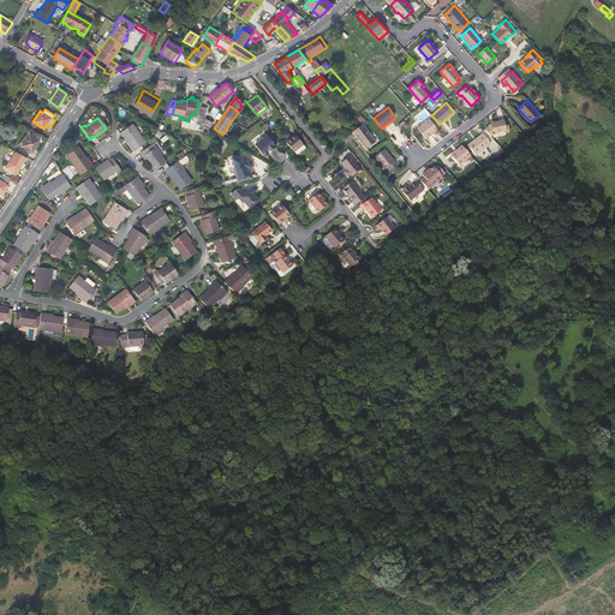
[(437,127),(430,118),(418,127),(425,137),(437,127)]
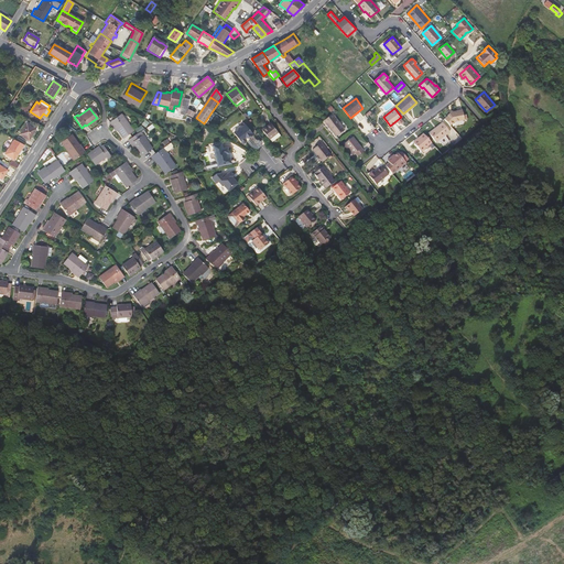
[(455,121),(464,120),(463,110),(453,111),(453,112),(451,112),(448,115),(448,116),(444,119),(449,125),(455,121)]
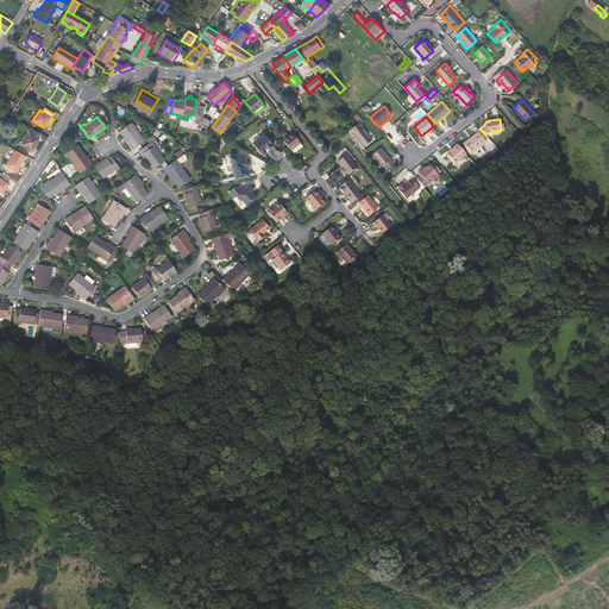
[(120,135),(121,133),(126,139),(132,149),(143,140),(130,123),(118,131),(120,135)]
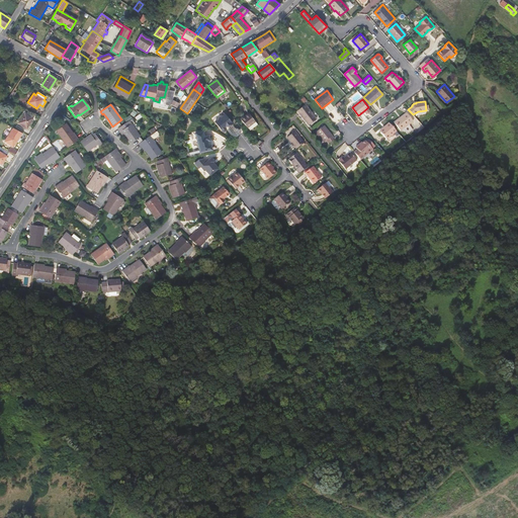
[(296,110),(309,124),(316,118),(305,104),(304,104),(297,109),(296,110)]
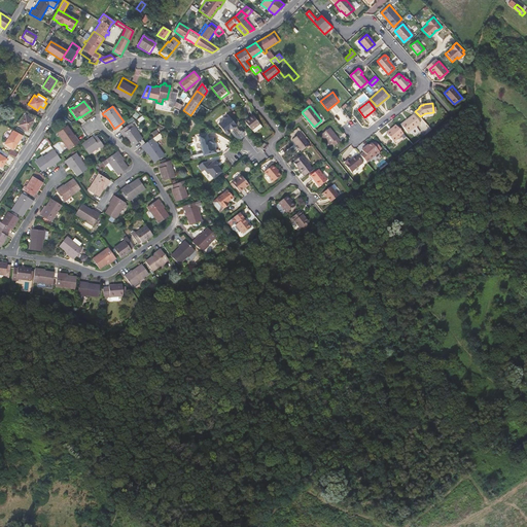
[(401,125),(408,133),(420,124),(414,114),(401,125)]
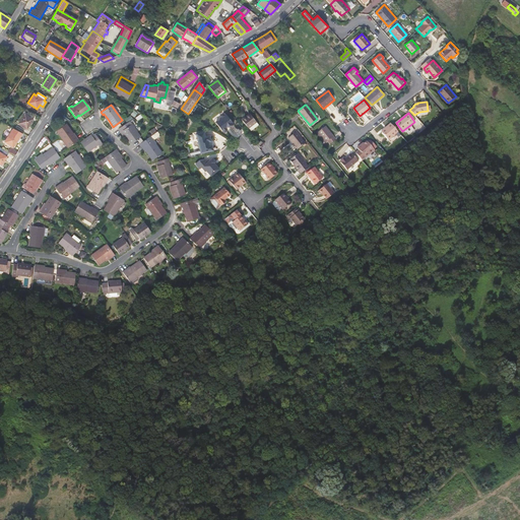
[(26,129),(33,120),(24,114),(18,124),(26,129)]
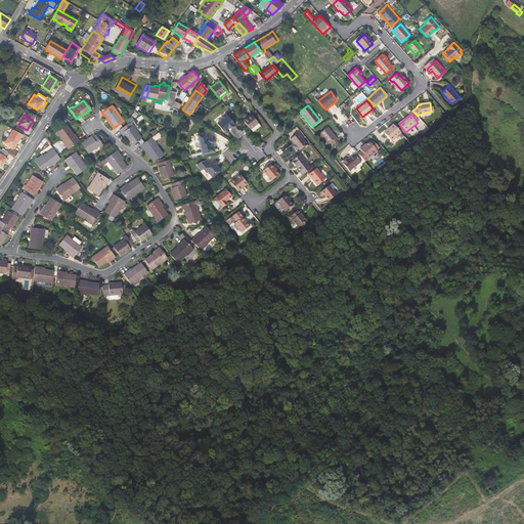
[(252,115),(244,121),(249,129),(258,123),(252,115)]
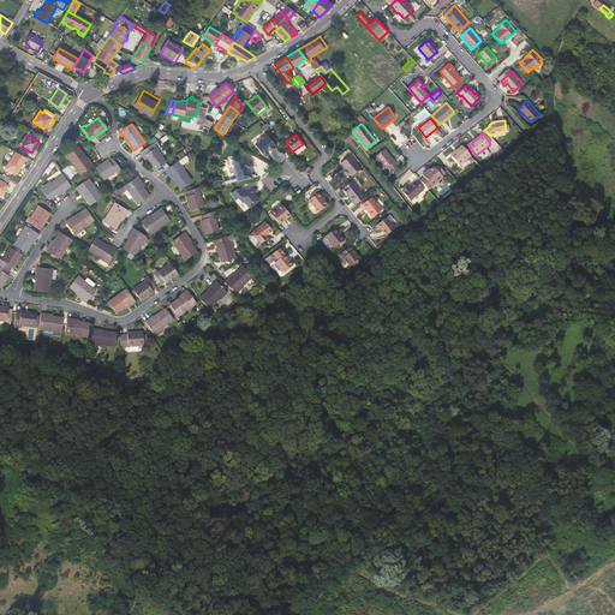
[(275,147),(267,136),(255,145),(263,156),(275,147)]
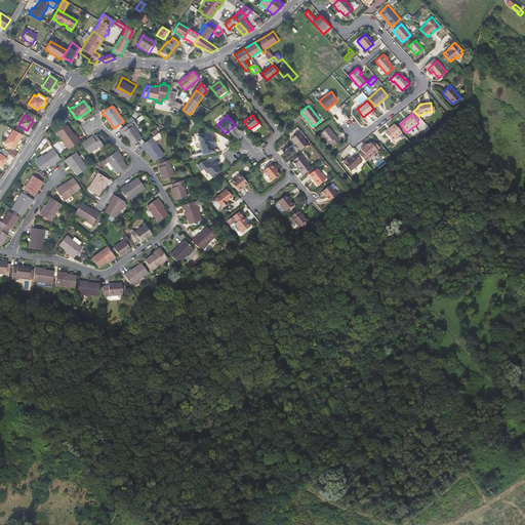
[(131,146),(140,138),(129,122),(119,130),(121,133),(122,132),(125,136),(131,146)]
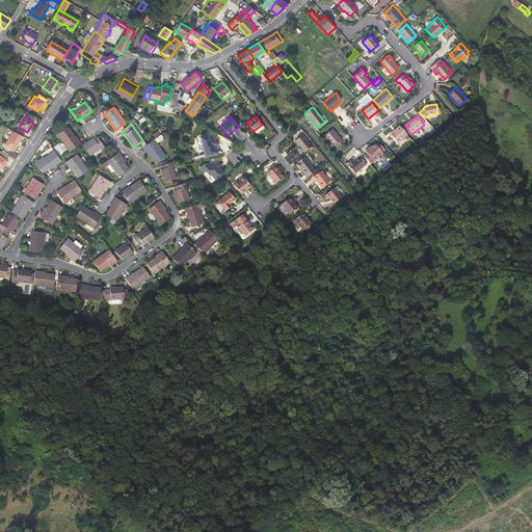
[(391,134),(398,142),(407,134),(400,126),(391,134)]
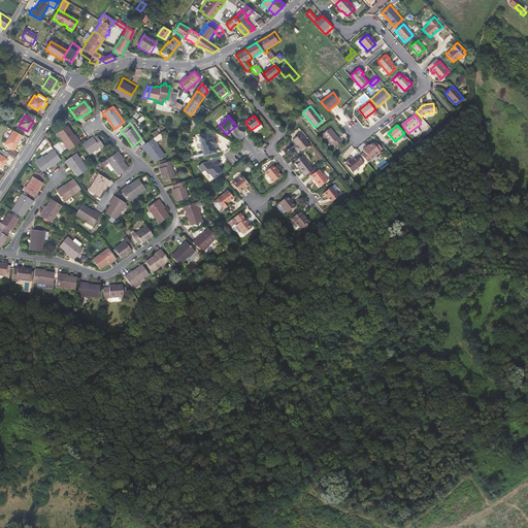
[(78,142),(75,137),(74,137),(66,126),(57,133),(63,142),(62,143),(67,151),(78,142)]
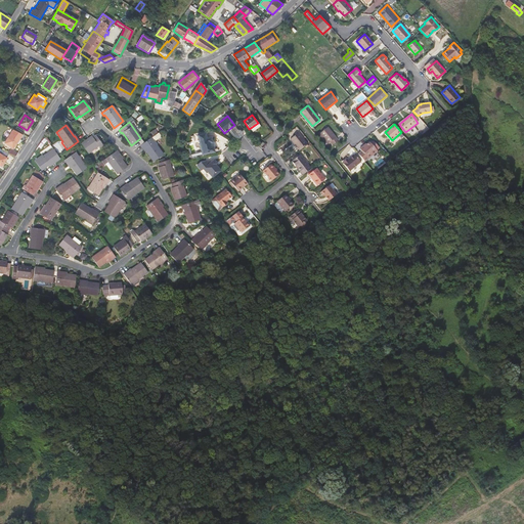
[(332,145),(338,140),(331,132),(330,133),(326,128),(318,134),(326,144),(330,142),(332,145)]
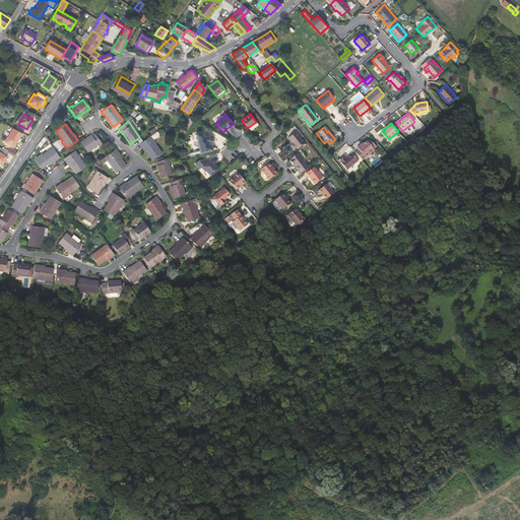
[(295,128),(285,133),(288,136),(297,131),(295,128)]
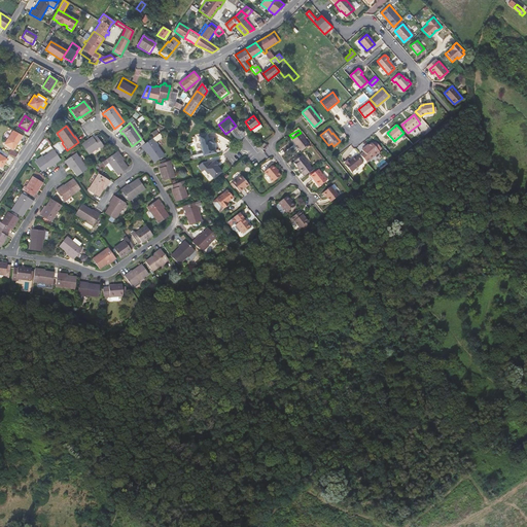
[(11,134),(4,144),(13,149),(20,140),(11,134)]
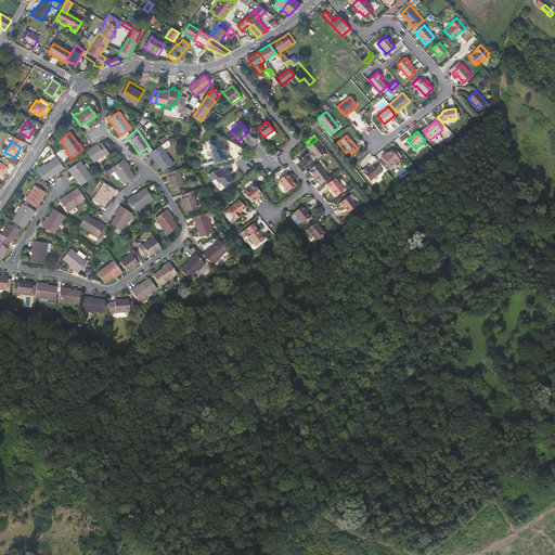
[(318,159),(326,153),(315,141),(308,147),(318,159)]
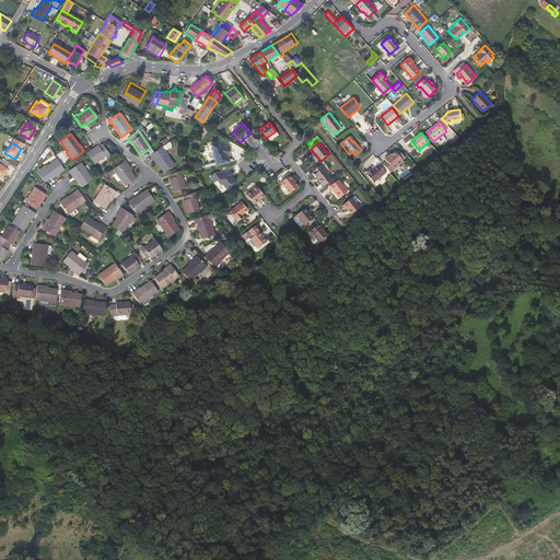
[(85,153),(92,163),(104,155),(105,158),(108,154),(101,144),(97,147),(97,146),(85,153)]
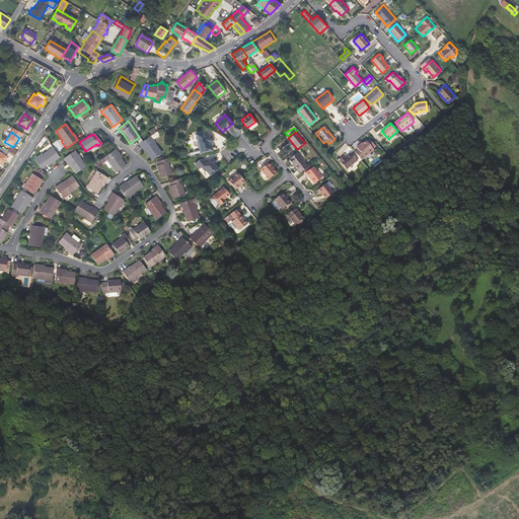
[(154,144),(155,143),(150,135),(139,143),(143,149),(144,148),(152,159),(161,153),(154,144)]
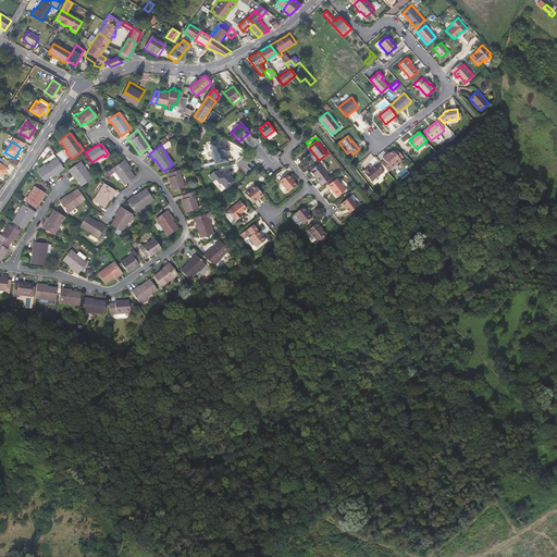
[(215,147),(203,149),(207,164),(226,160),(223,146),(215,147)]
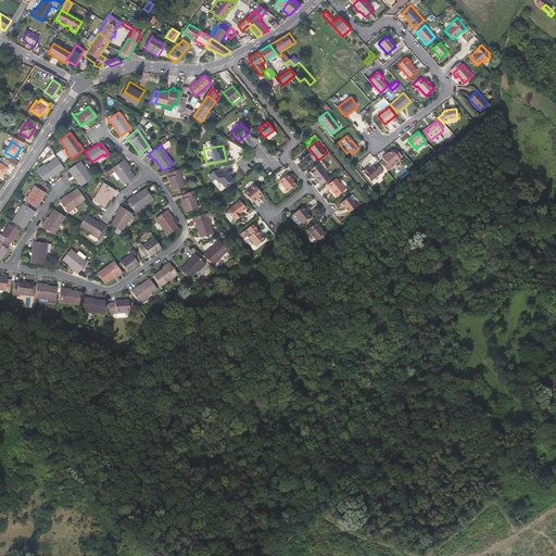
[(405,154),(399,147),(393,151),(400,159),(405,154)]
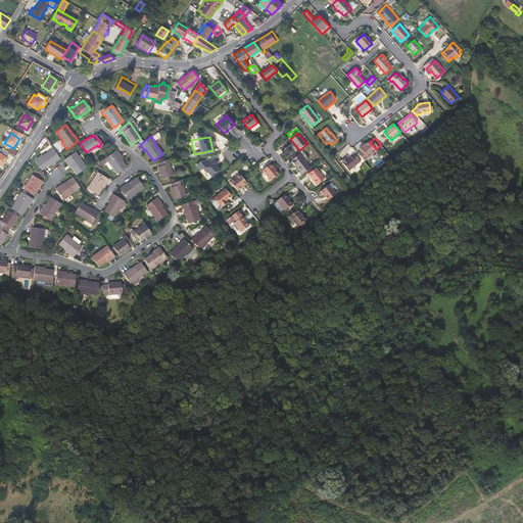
[(370,142),(369,141),(360,149),(362,151),(358,154),(364,161),(377,150),(376,149),(370,142)]
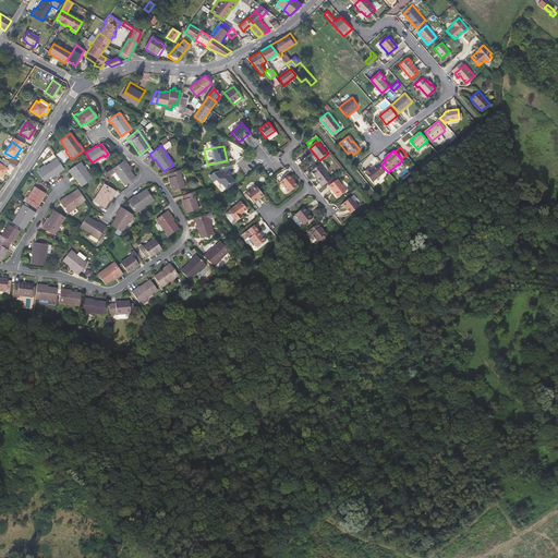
[(55,159),(44,167),(43,165),(39,167),(47,178),(50,176),(51,177),(62,168),(60,166),(55,159)]
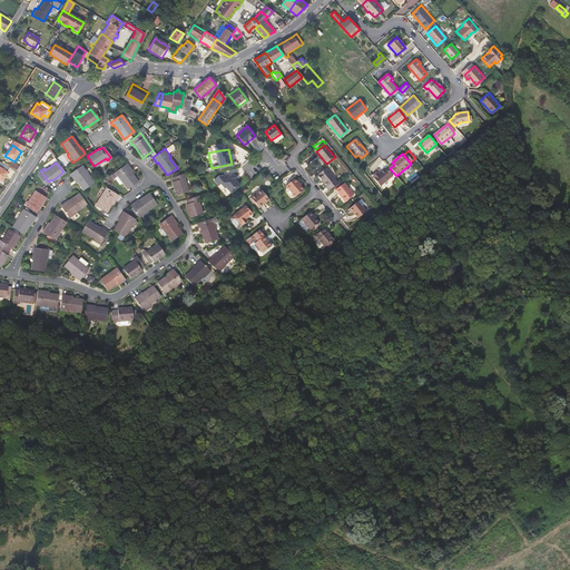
[(112,178),(116,175),(126,189),(136,182),(129,173),(126,168),(128,167),(126,164),(111,174),(110,175),(112,178)]
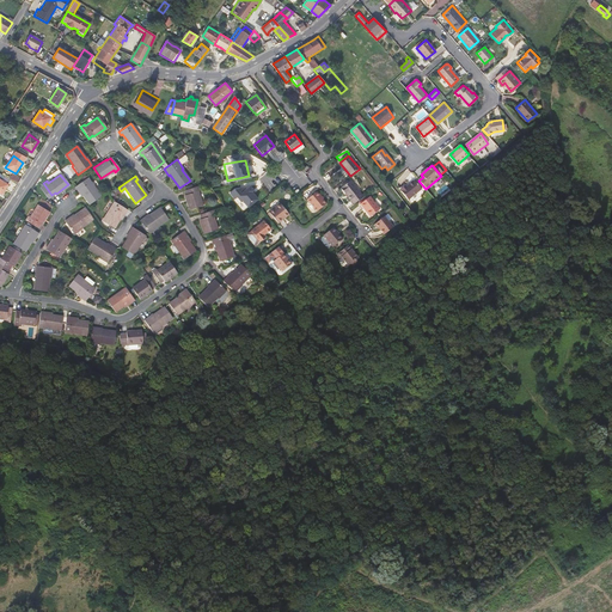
[(99,196),(86,178),(74,187),(77,190),(78,189),(81,195),(89,204),(99,196)]
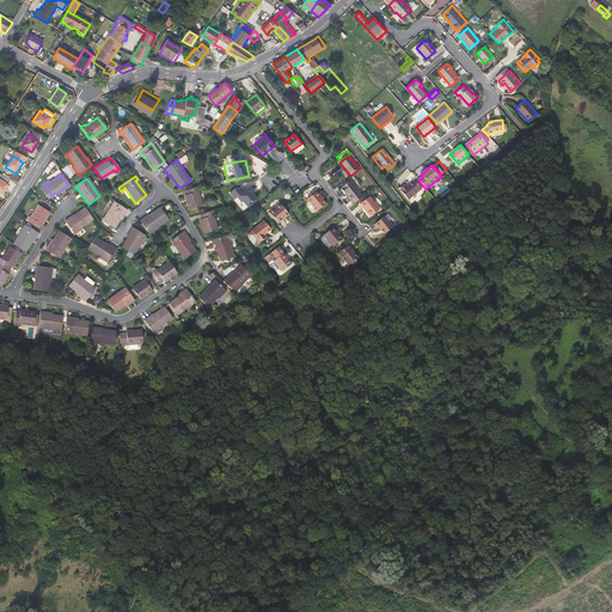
[(352,181),(341,189),(354,204),(363,196),(352,181)]
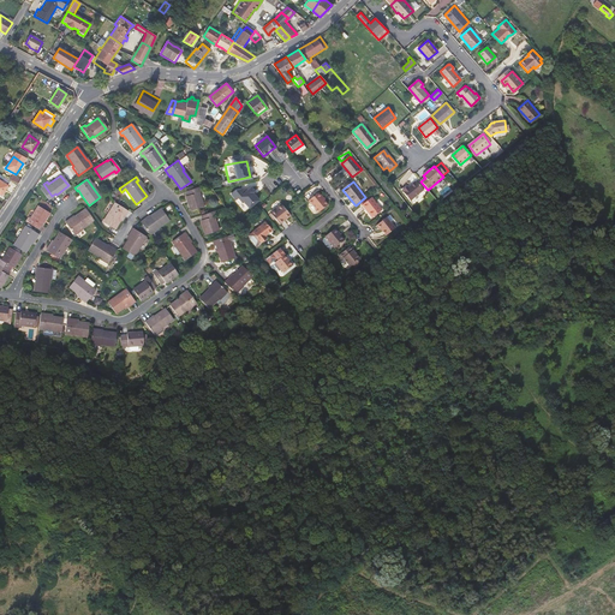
[(410,201),(423,190),(416,181),(407,187),(406,186),(401,190),(402,191),(410,201)]
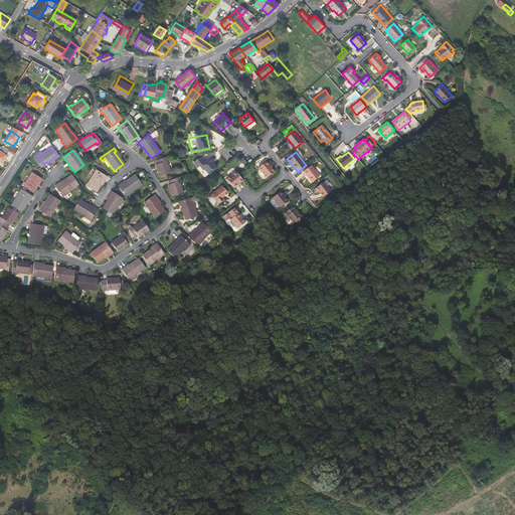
[(201,166),(207,173),(215,166),(212,163),(210,160),(211,159),(212,159),(209,155),(204,159),(201,156),(196,157),(192,160),(196,166),(198,164),(199,163),(201,166)]
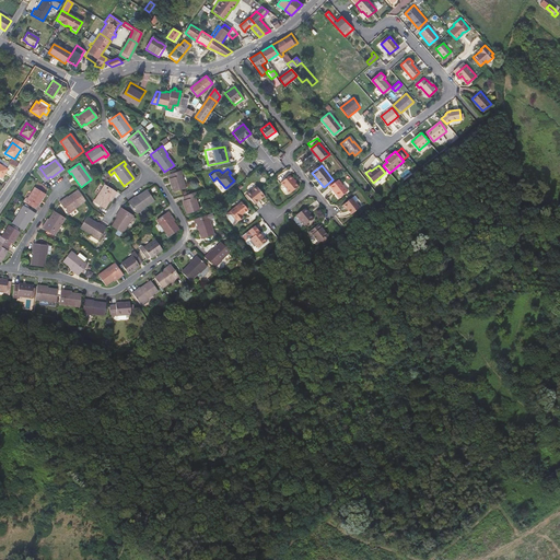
[(405,181),(412,174),(408,168),(400,175),(405,181)]
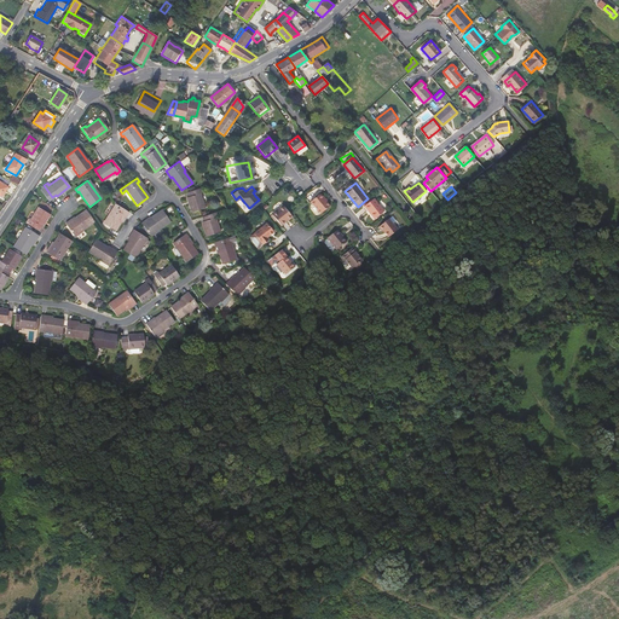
[(187,196),(186,197),(191,210),(204,207),(200,192),(202,192),(201,187),(186,192),(187,196)]
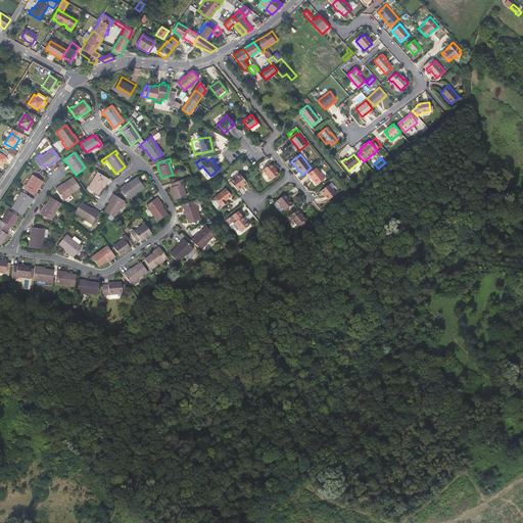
[(270,164),(262,171),(270,181),(278,175),(270,164)]
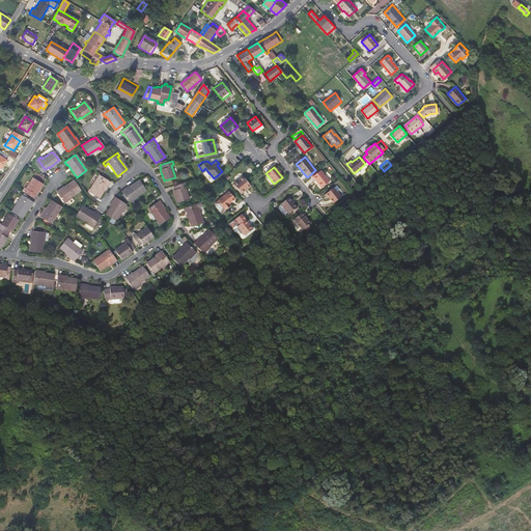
[(320,170),(313,176),(322,188),(330,182),(320,170)]
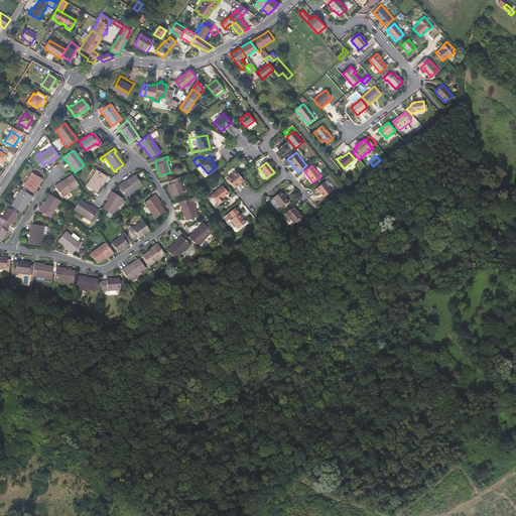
[(107,177),(96,170),(86,185),(95,191),(101,183),(104,179),(105,180),(107,177)]
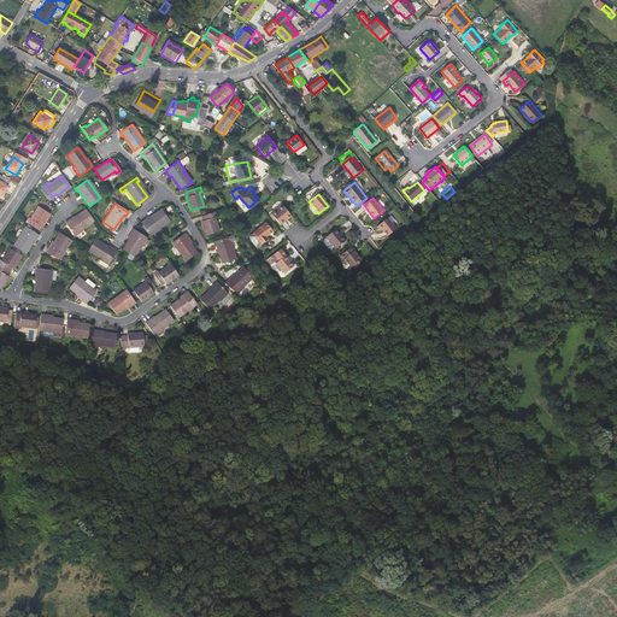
[(283,221),(289,215),(282,205),(272,212),(281,224),(285,222),(283,221)]
